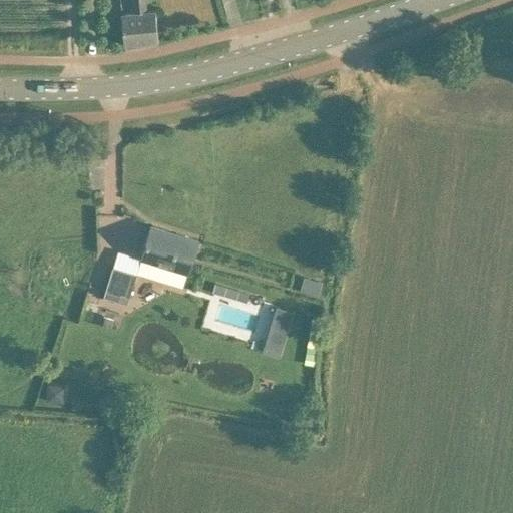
[(146,11),(145,0),(133,0),(134,12),(121,13),(124,44),(158,40),(155,10),(146,11)]
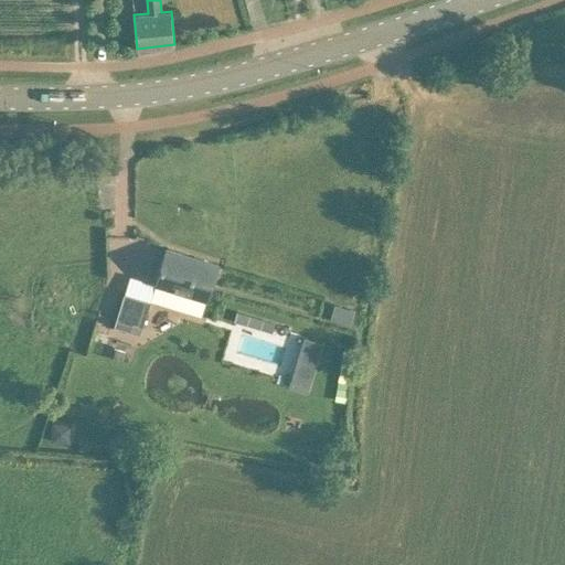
[(156,284),(150,300),(151,300),(201,316),(206,298),(208,298),(212,285),(219,264),(167,247),(160,268),(156,283),(156,284)]
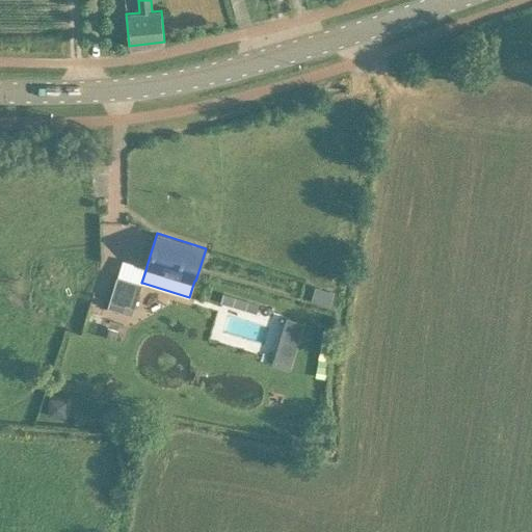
[(116,275),(107,307),(123,312),(125,304),(134,308),(142,283),(141,283),(117,275),(116,275)]
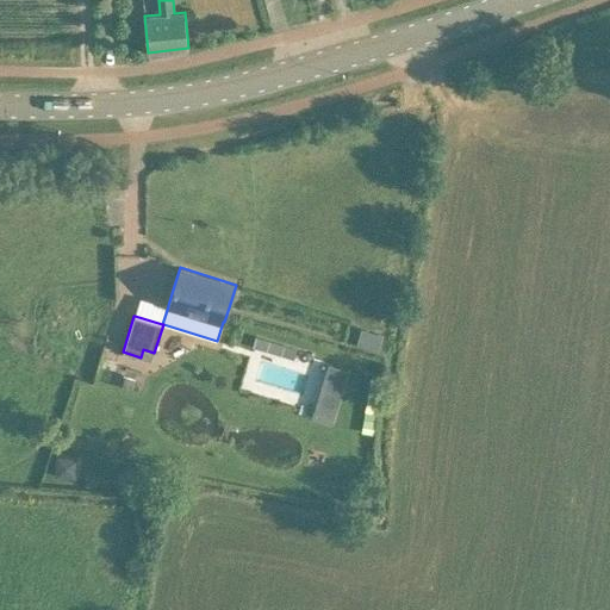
[(361,330),(356,344),(379,350),(383,337),(361,330)]
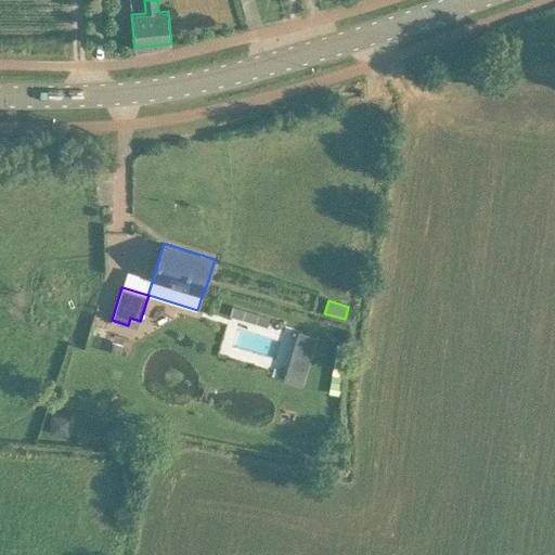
[(288,365),(284,379),(302,385),(307,372),(318,336),(299,331),(288,365)]
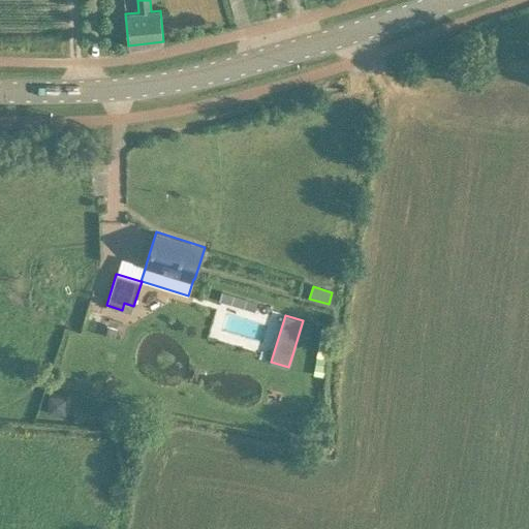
[(109,324),(105,334),(115,337),(117,328),(109,324)]
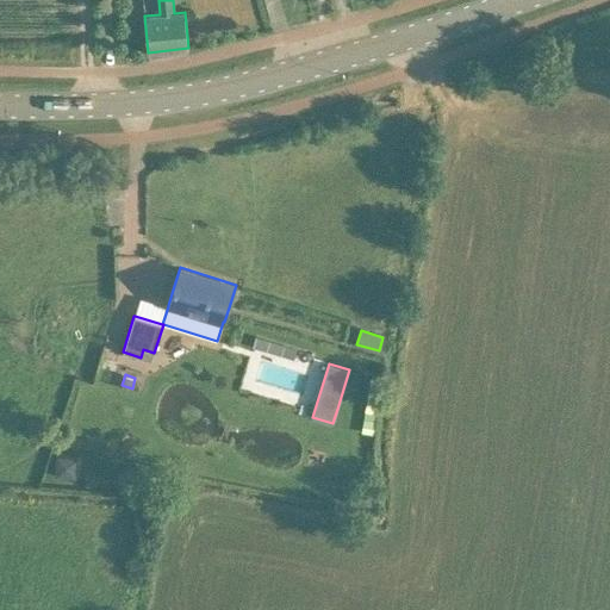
[(58,455),(57,477),(78,477),(79,456),(58,455)]
